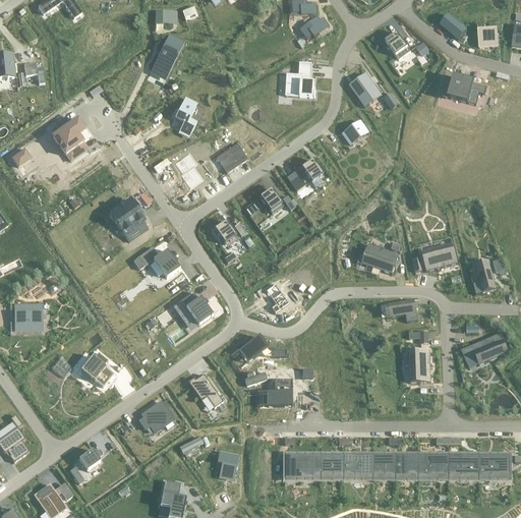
[(47,0),(37,7),(42,15),(61,2),(59,0),(47,0)]
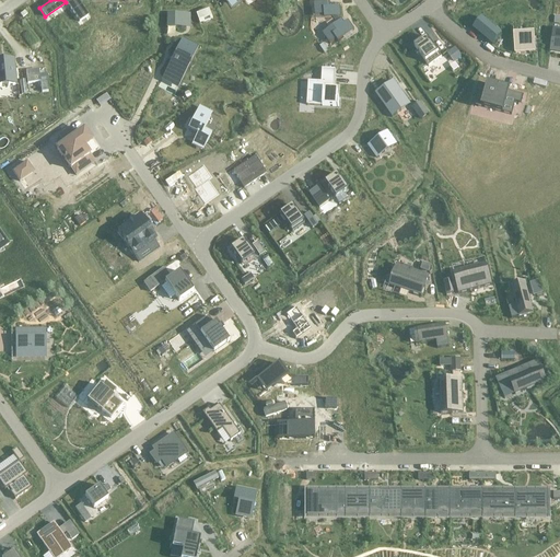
[(67,0),(66,1),(78,18),(85,12),(77,0),(67,0)]
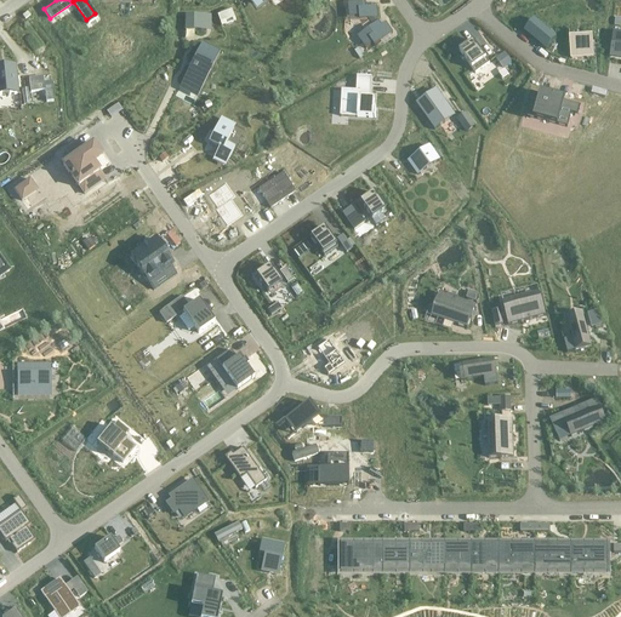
[(348,0),(349,15),(359,13),(359,17),(368,16),(372,23),(372,24),(372,26),(366,29),(365,28),(358,34),(365,45),(372,40),(375,43),(393,30),(386,20),(381,23),(376,16),(379,15),(377,4),(366,5),(365,0),(348,0)]
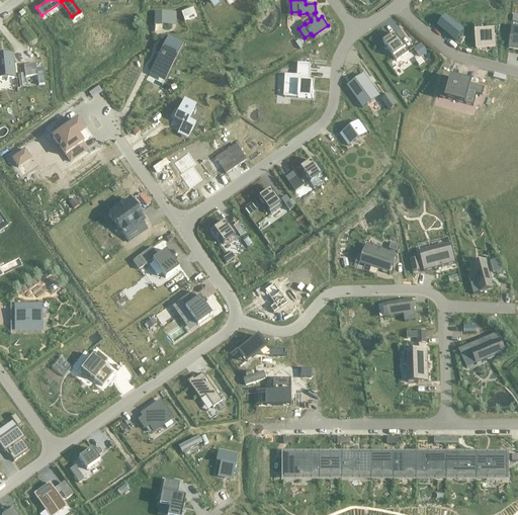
[(181,10),(184,19),(196,15),(193,6),(181,10)]
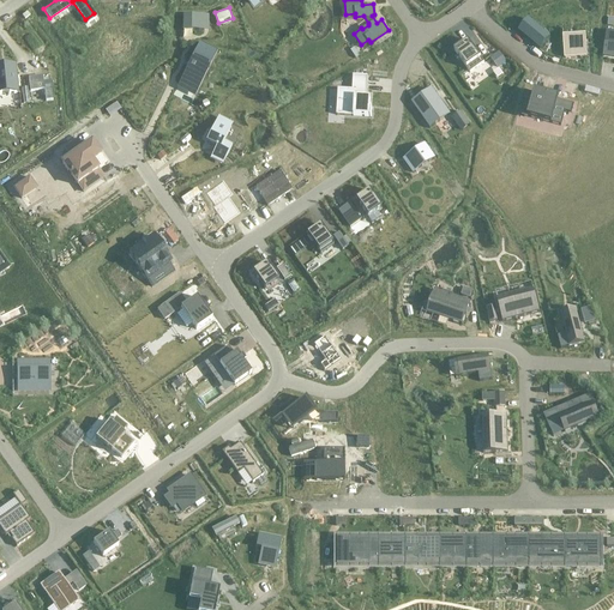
[(204,12),(182,12),(182,26),(204,26),(204,12)]
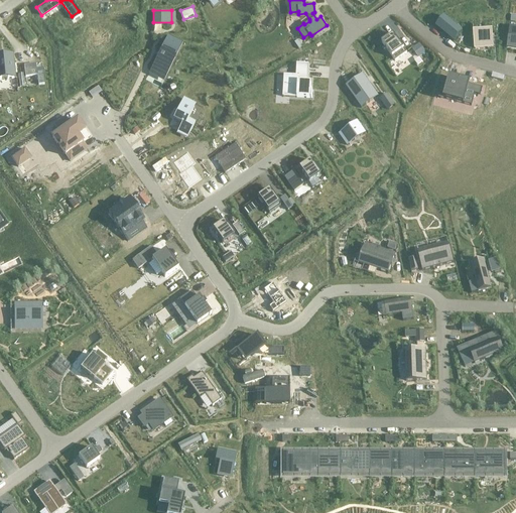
[(443,13),(435,23),(454,38),(462,29),(443,13)]
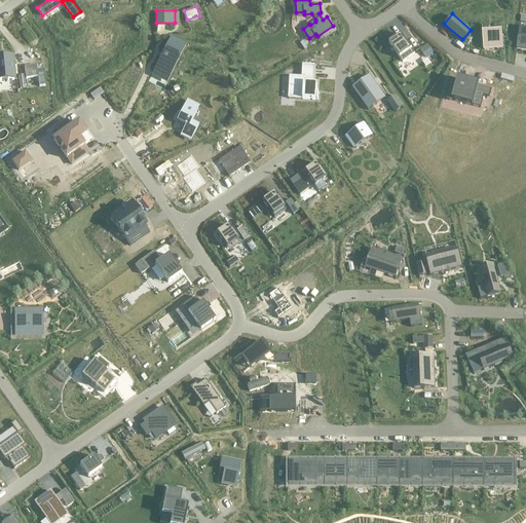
[(525,25),(520,25),(517,43),(525,44),(525,25)]
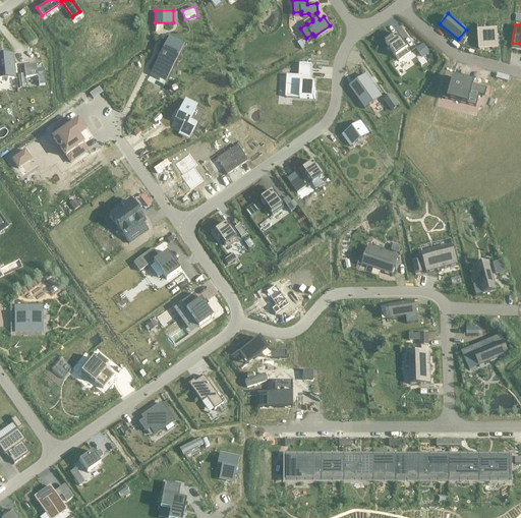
[(494,30),(478,31),(479,46),(498,45),(497,35),(494,35),(494,30)]
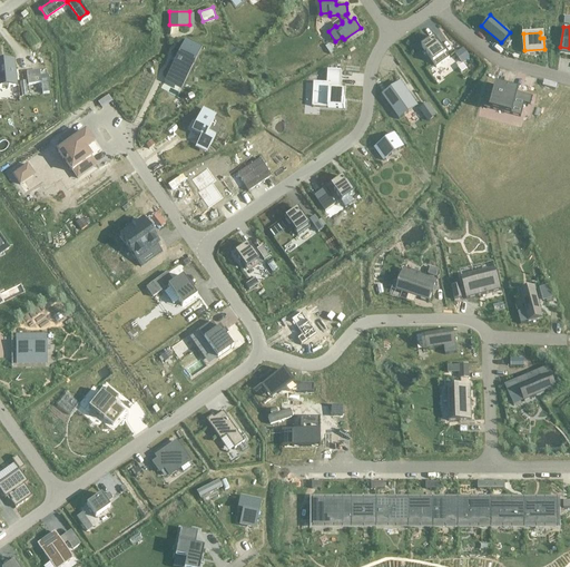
[(434,35),(422,44),(436,64),(449,55),(434,35)]
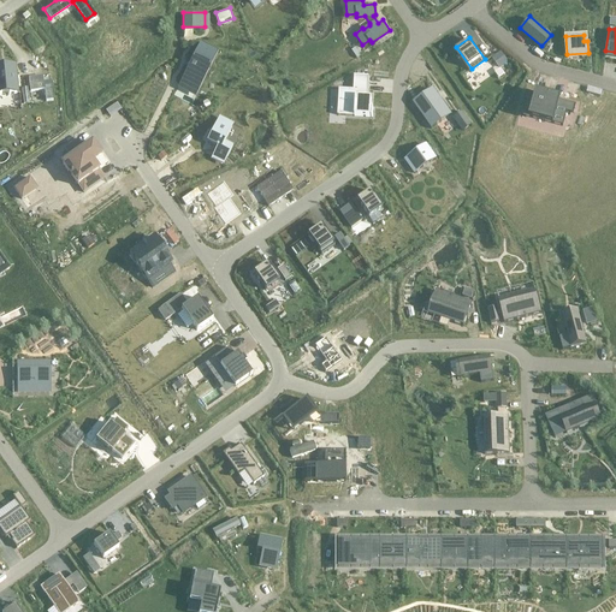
[(200,39),(182,73),(197,82),(206,64),(208,65),(218,48),(200,39)]
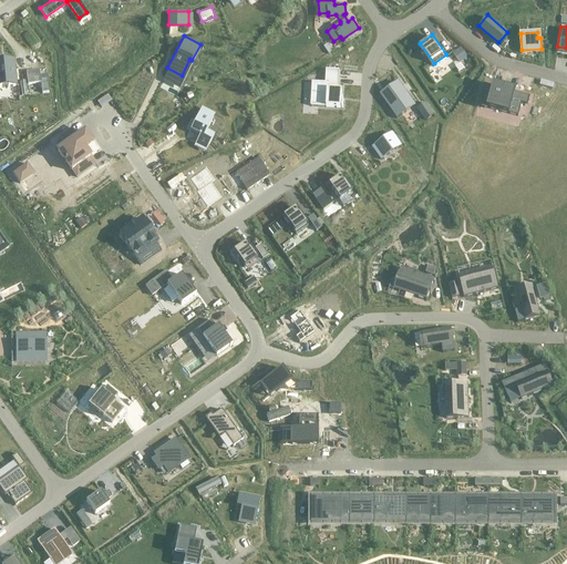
[(462,47),(456,50),(463,59),(468,55),(462,47)]
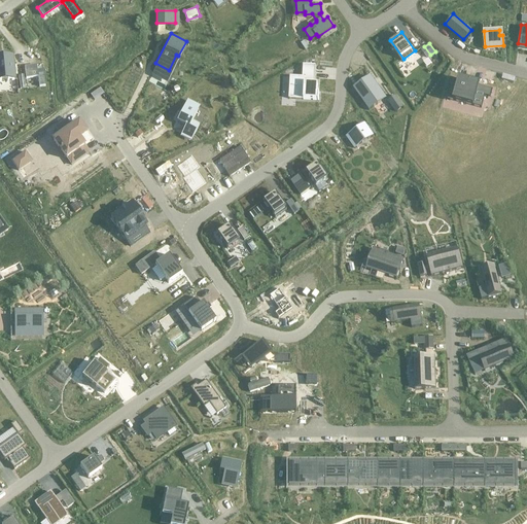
[(11,56),(0,56),(0,78),(14,77),(11,56)]
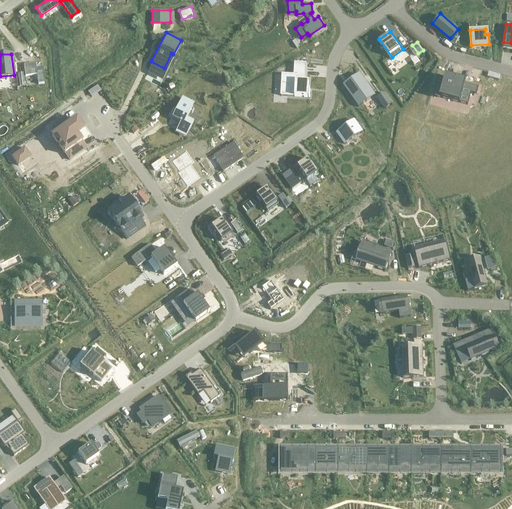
[(35,61),(23,62),(25,74),(36,73),(37,82),(43,82),(42,67),(36,67),(35,61)]
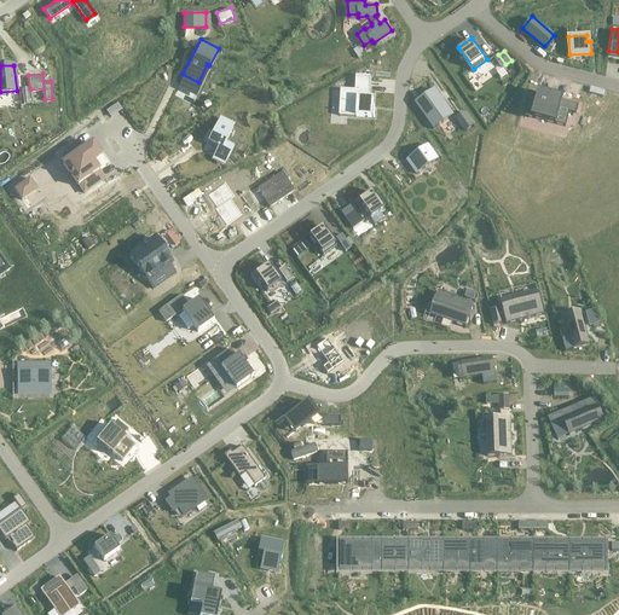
[(340,100),(340,112),(347,114),(375,115),(375,106),(372,106),(372,96),(369,96),(370,74),(356,74),(356,88),(341,87),(340,100)]
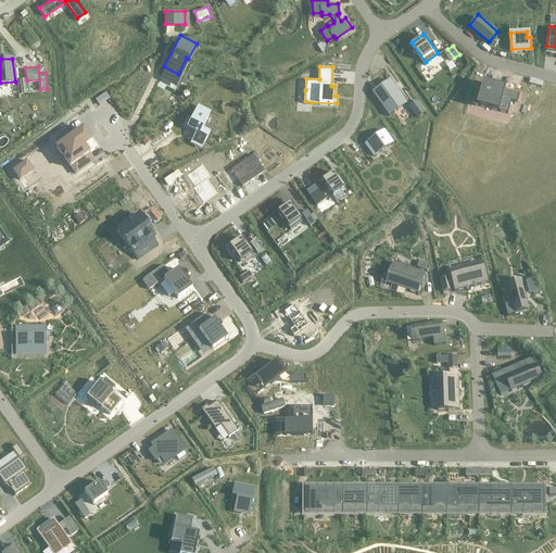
[(391,77),(373,90),(389,113),(407,101),(391,77)]
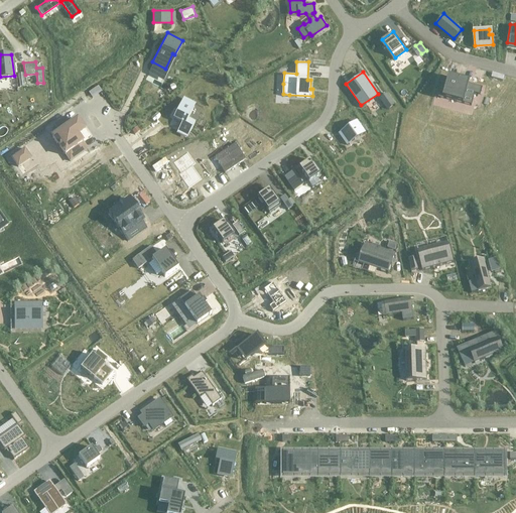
[(449,75),(444,96),(464,101),(469,80),(449,75)]
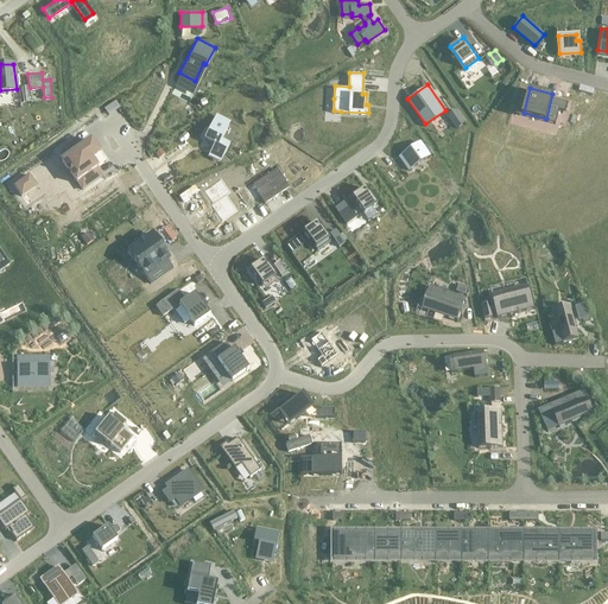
[(607,105),(605,103),(595,135),(607,139),(607,105)]
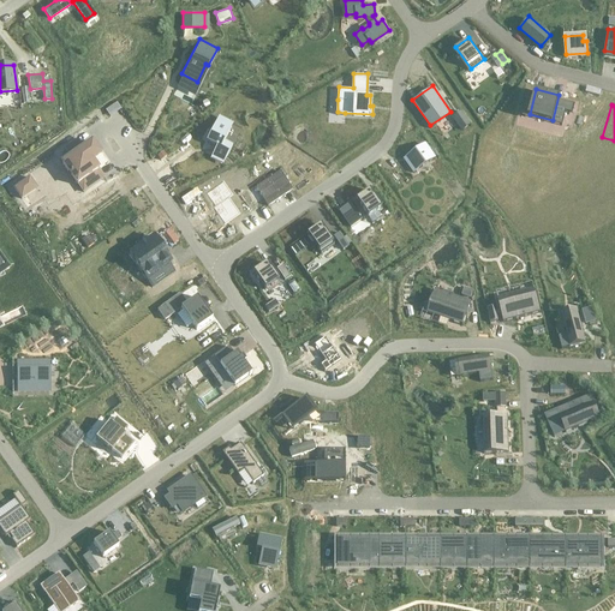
[(461,109),(453,115),(463,129),(471,123),(461,109)]
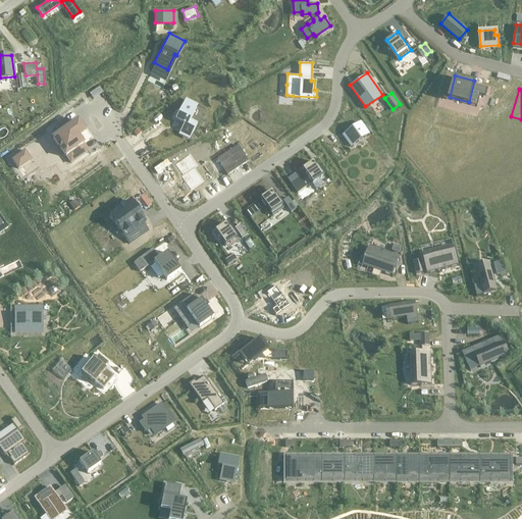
[(184,100),(174,117),(184,122),(180,128),(191,134),(197,121),(190,117),(196,106),(184,100)]
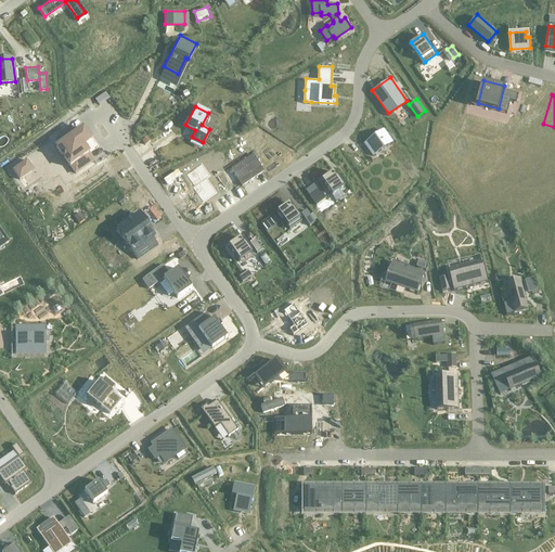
[(82,126),(55,145),(69,165),(94,146),(86,136),(88,133),(82,126)]
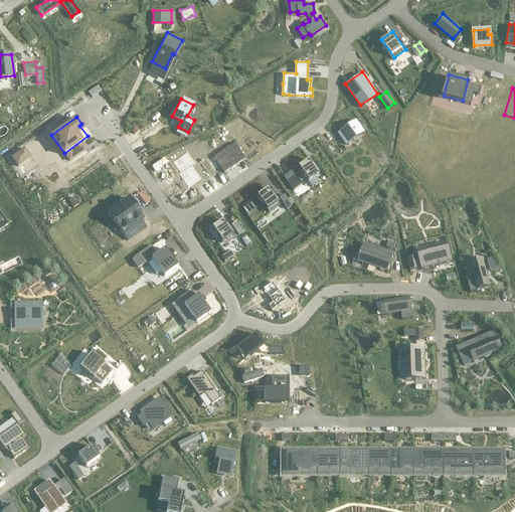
[(356,119),(339,131),(346,143),(364,130),(356,119)]
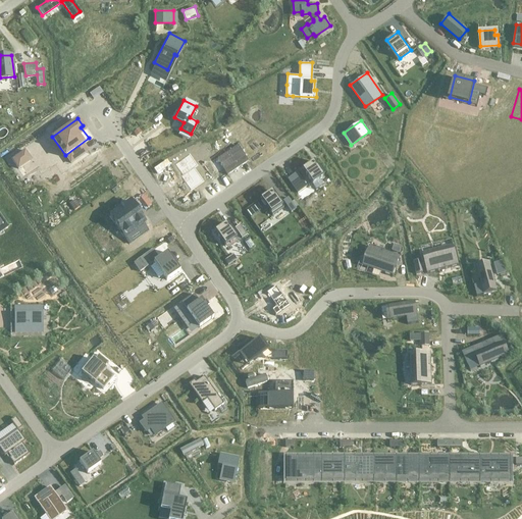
[(217,157),(227,172),(248,159),(238,143),(217,157)]
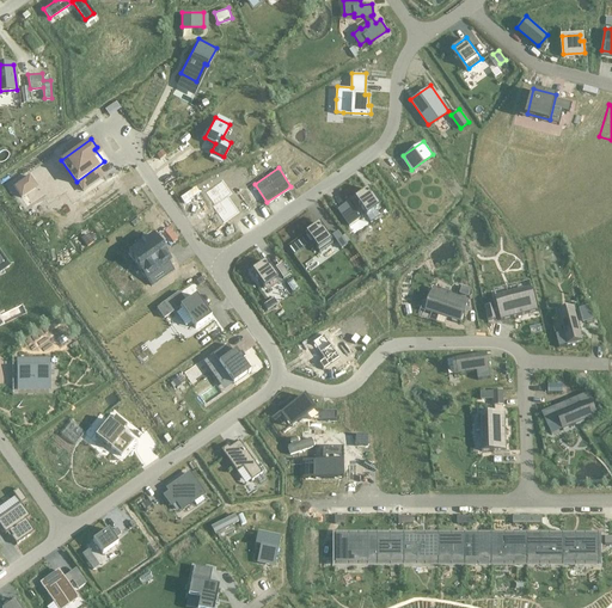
[(37,183),(30,172),(14,183),(22,194),(37,183)]
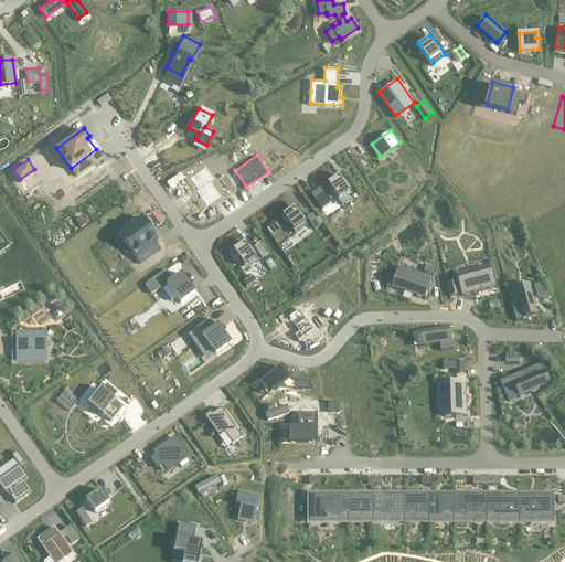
[(205,165),(189,176),(198,188),(195,189),(206,204),(221,193),(211,179),(214,177),(205,165)]
